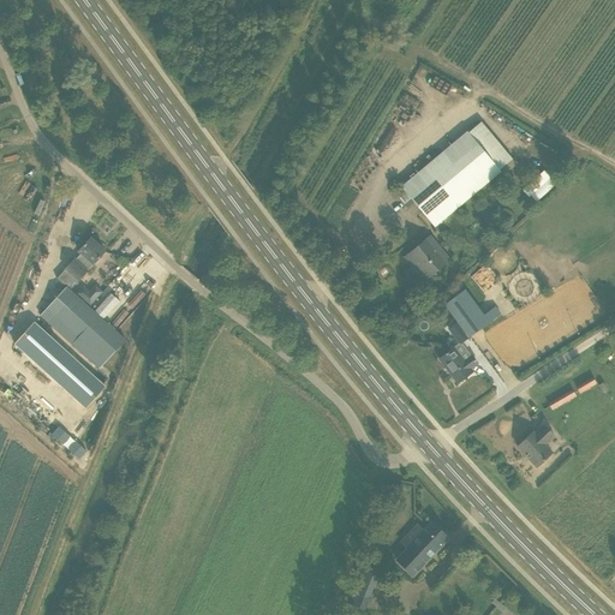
[(467,131),(400,186),(435,227),(501,172),(467,131)]
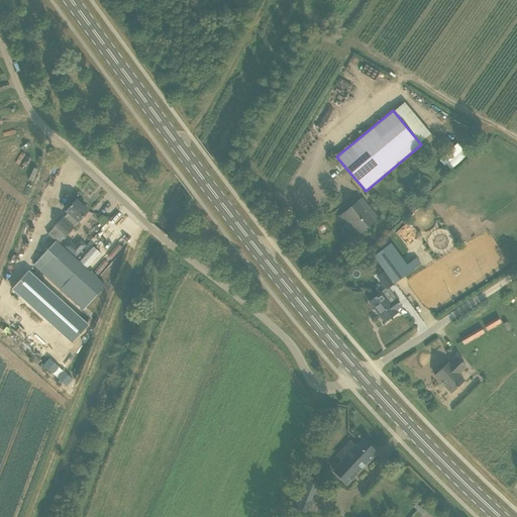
[(445,165),(450,170),(466,156),(461,150),(445,165)]
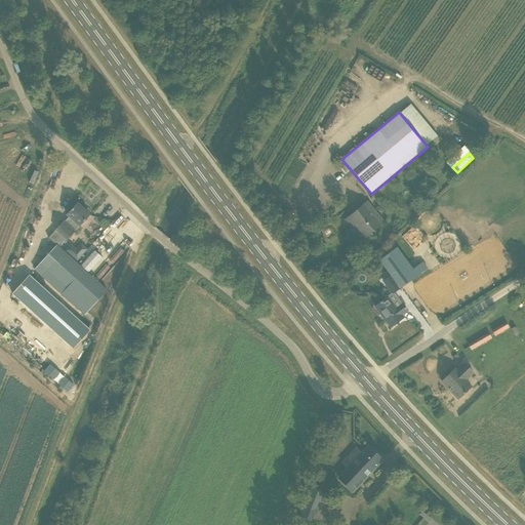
[(378,215),(366,201),(346,219),(352,227),(355,224),(366,236),(370,233),(375,233),(376,228),(379,225),(374,218),(378,215)]
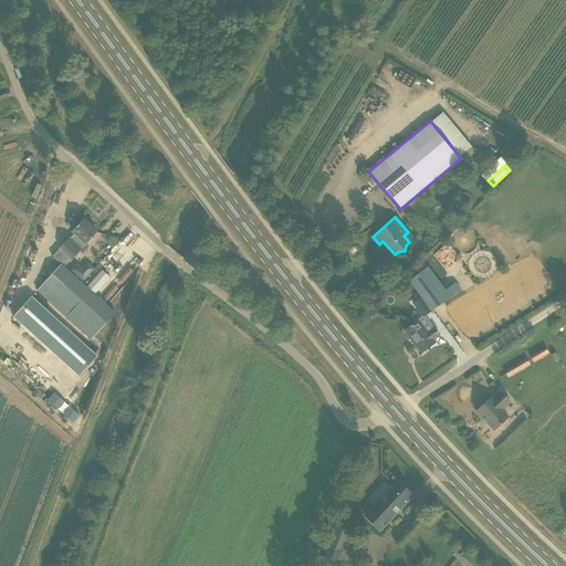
[(64,266),(93,236),(96,231),(83,219),(72,231),(74,233),(69,239),(52,257),(61,264),(37,290),(66,317),(91,339),(115,313),(91,291),(64,266)]
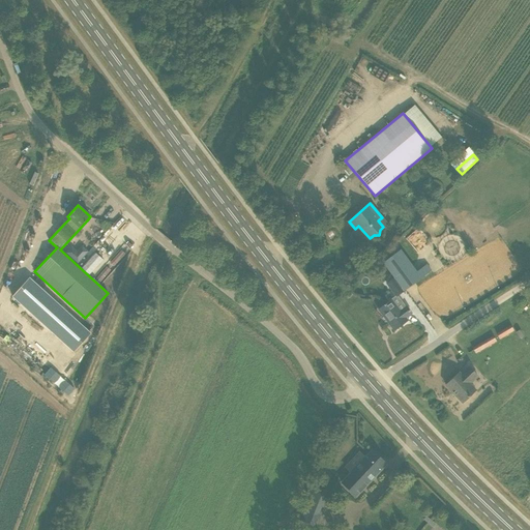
[(77,251),(71,257),(78,263),(88,252),(82,245),(77,251)]
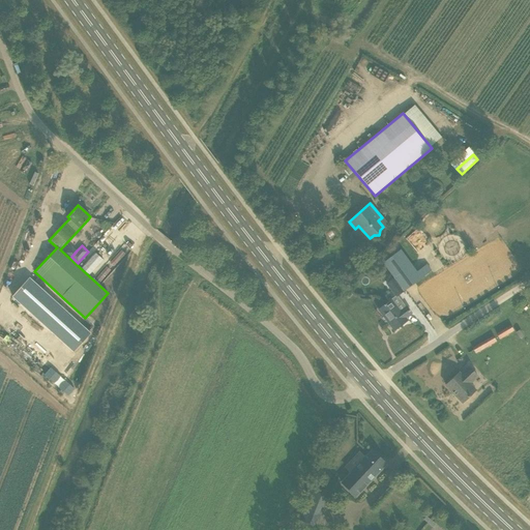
[(393,277),(386,284),(395,297),(432,270),(428,264),(417,271),(401,249),(383,263),(393,277)]
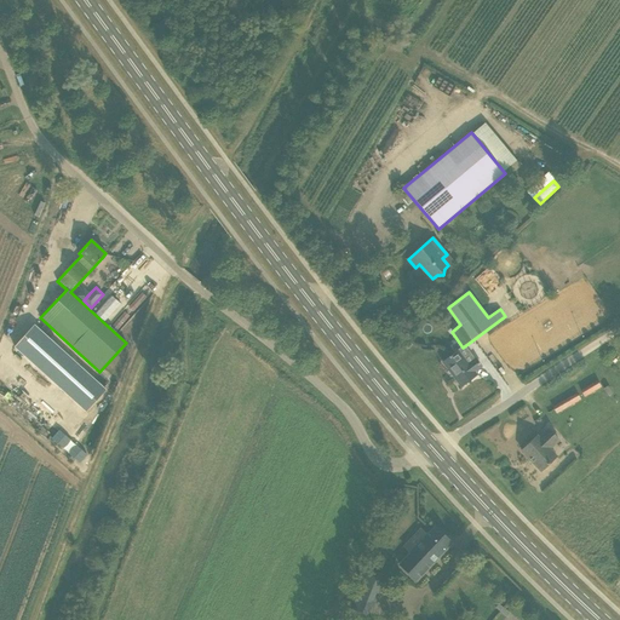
[(95,311),(103,320),(120,303),(110,294),(95,311)]
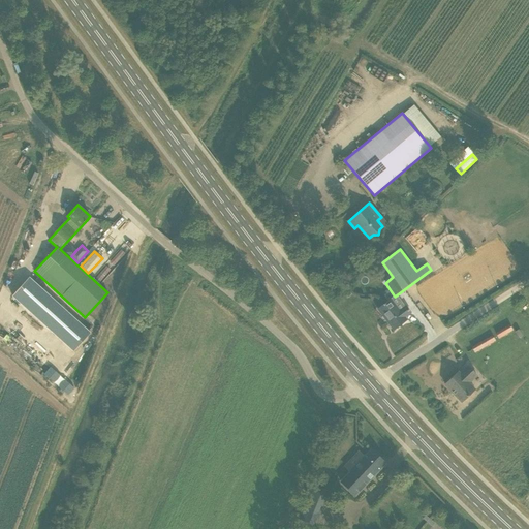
[(30,277),(12,297),(51,331),(73,351),(91,333),(68,312),(30,277)]
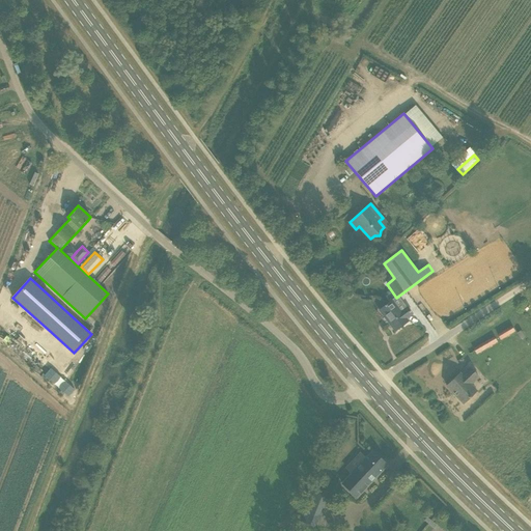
[(392,300),(380,310),(395,331),(408,320),(406,318),(412,313),(407,307),(400,311),(392,300)]
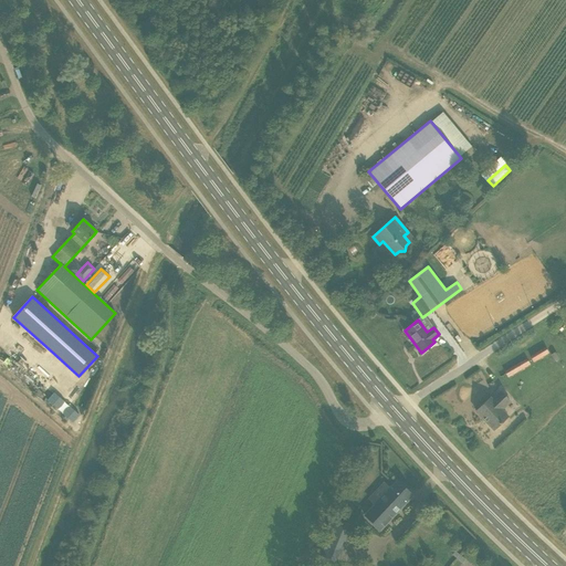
[(545,347),(530,356),(534,362),(548,353),(545,347)]
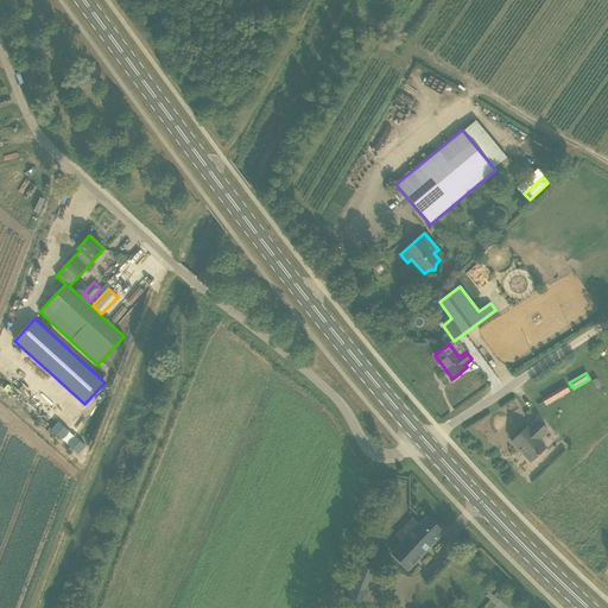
[(601,386),(596,378),(591,381),(596,388),(601,386)]
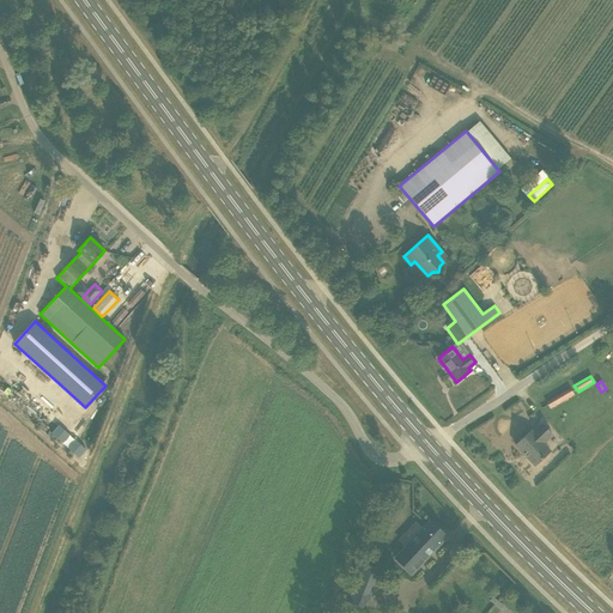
[(551,410),(575,395),(570,388),(546,401),(551,410)]
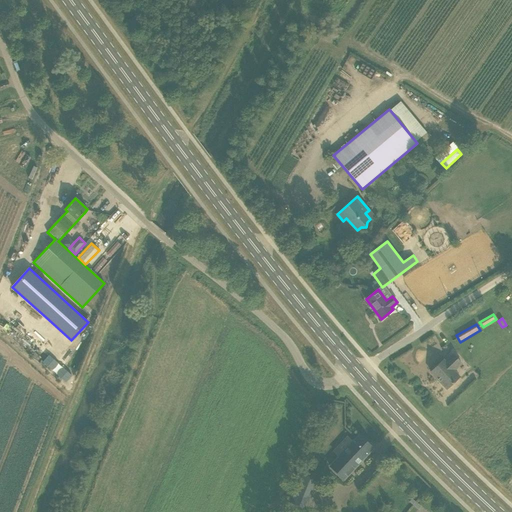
[(443,359),(429,372),(446,390),(460,377),(455,371),(462,363),(452,353),(445,360),(443,359)]
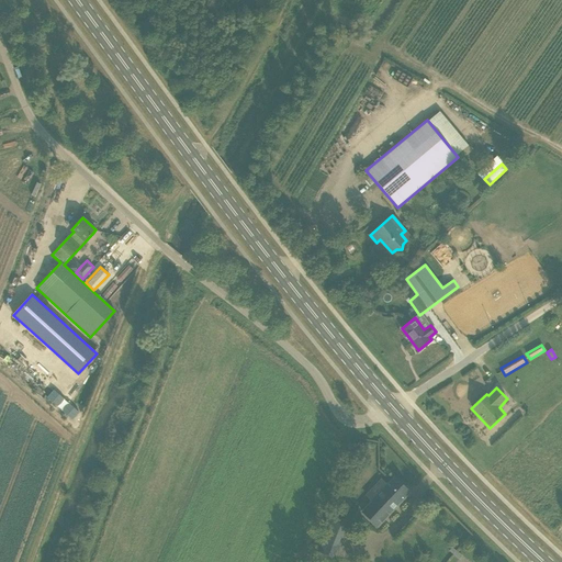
[(64,398),(54,390),(47,397),(57,406),(64,398)]
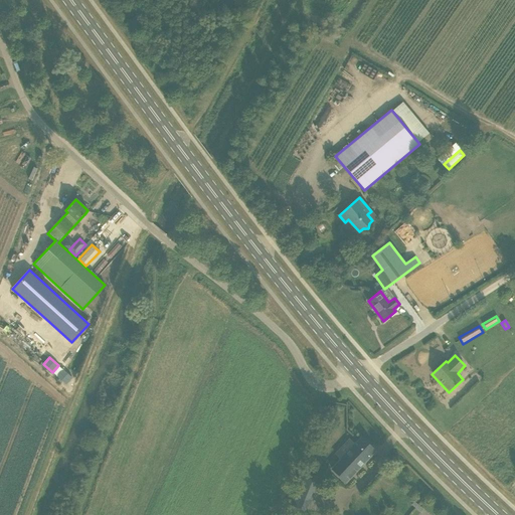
[(72,377),(62,369),(56,376),(65,384),(72,377)]
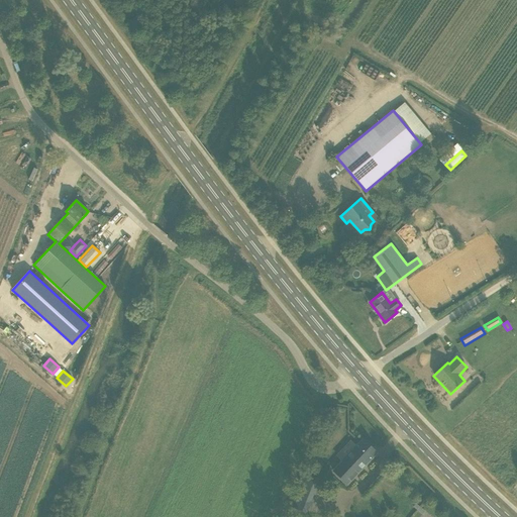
[(347,484),(378,452),(377,451),(377,449),(374,447),(372,447),(363,438),(332,471),(347,484)]
